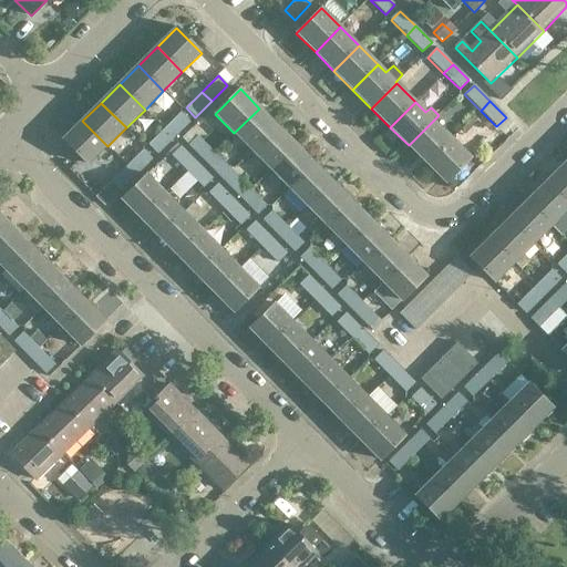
[(259,109),(234,133),(253,152),(278,127),(259,109)]
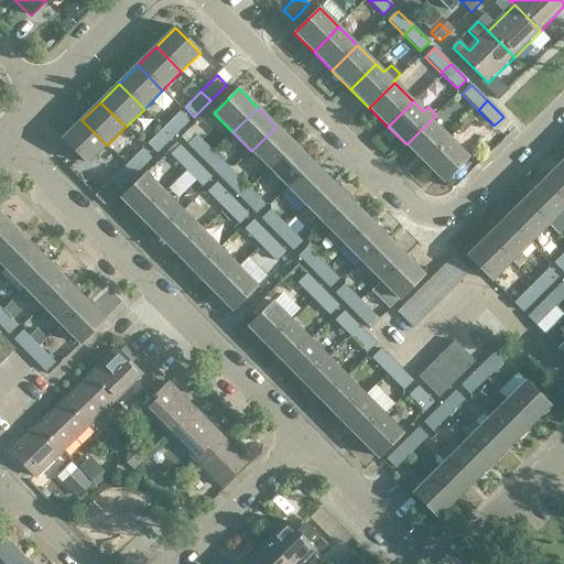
[(180,112),(163,128),(173,137),(188,121),(180,112)]
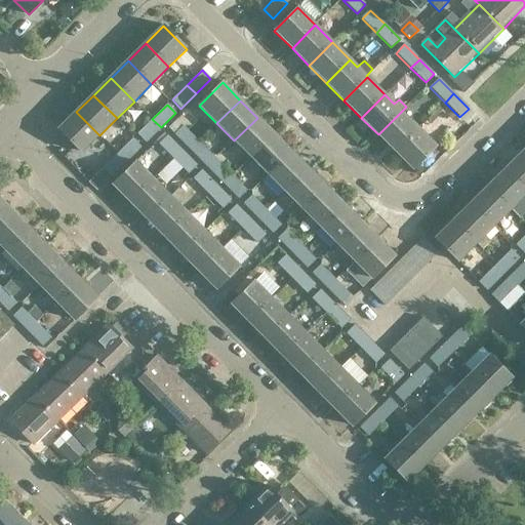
[(99,135),(76,112),(58,130),(81,153),(99,135)]
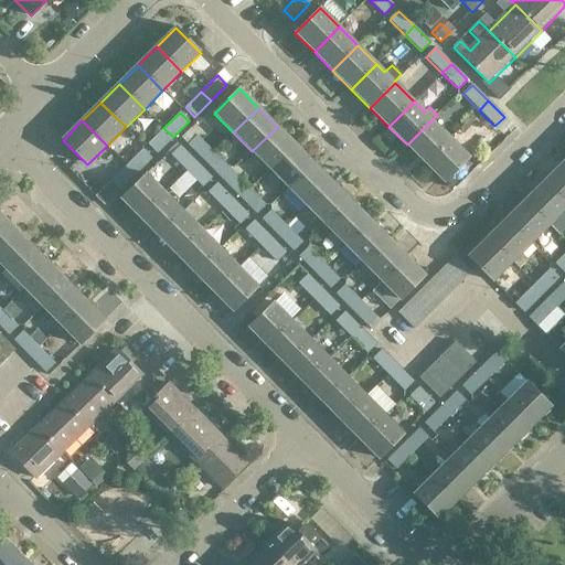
[(450,139),(432,120),(407,145),(425,163),(450,139)]
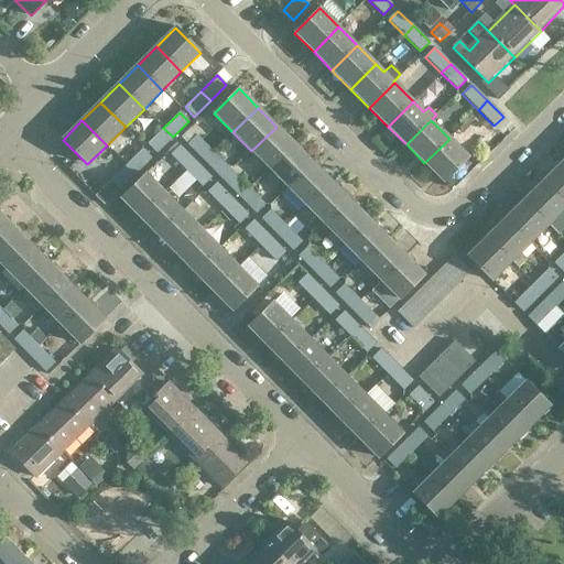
[(277,127),(251,151),(270,170),(295,145),(277,127)]
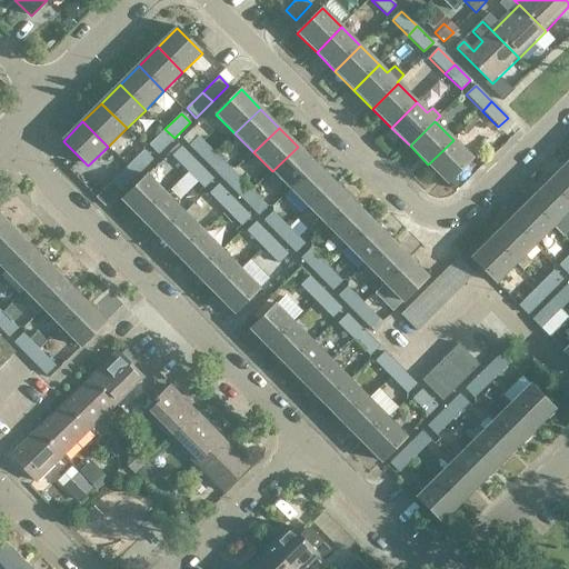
[(175,138),(165,129),(149,146),(158,155),(175,138)]
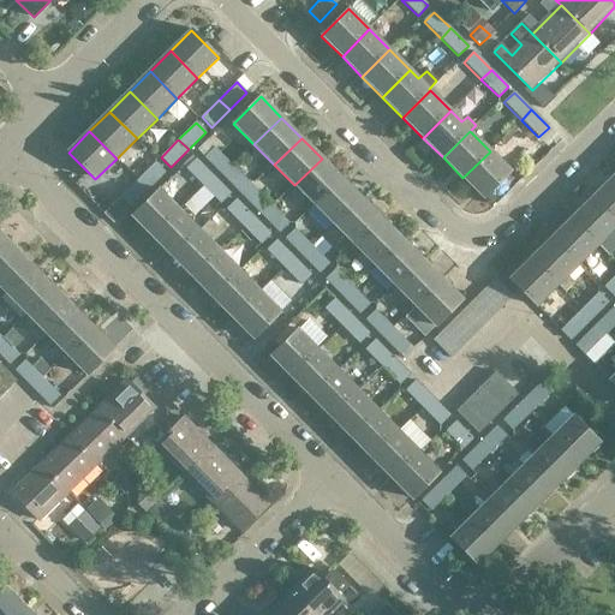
[(222,175),(233,166),(215,148),(204,157),(222,175)]
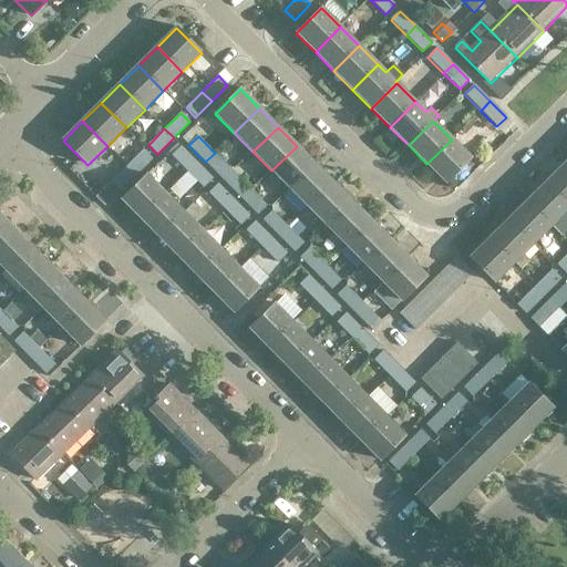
[(452,140),(426,164),(446,184),(472,158),(452,140)]
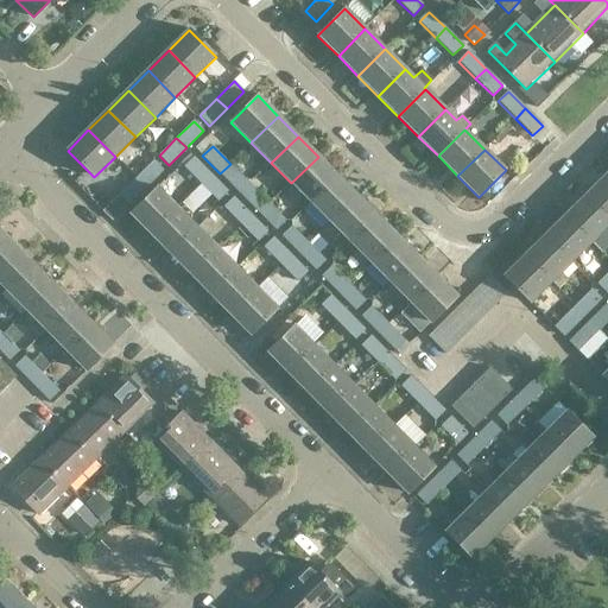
[(184,168),(194,158),(190,154),(181,164),(184,168)]
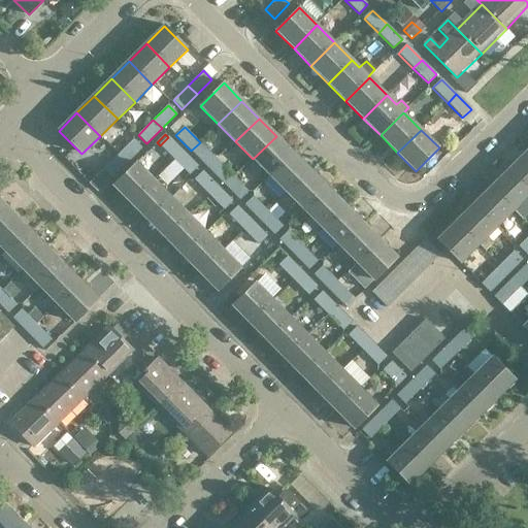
[(276,136),(253,159),(270,176),(293,153),(276,136)]
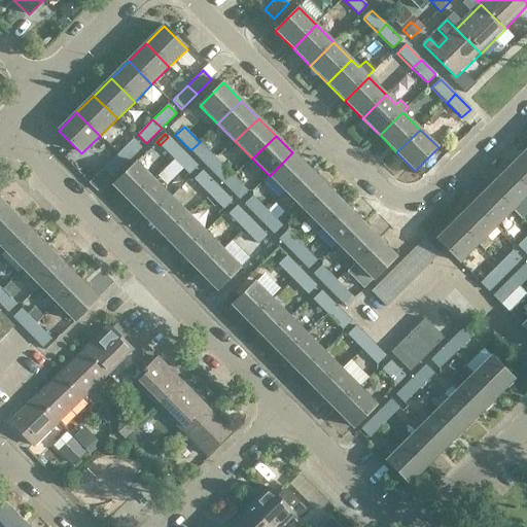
[(168,137),(160,145),(174,161),(183,152),(168,137)]
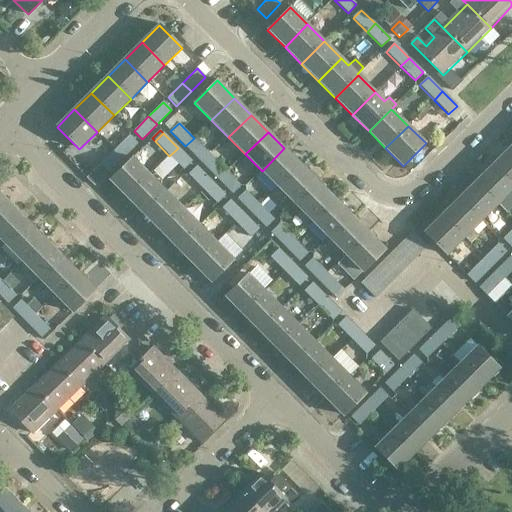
[(129,135),(115,150),(123,158),(137,144),(129,135)]
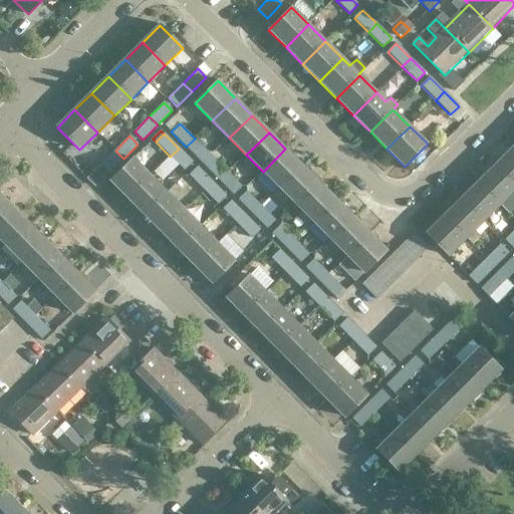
[(195,139),(186,147),(203,164),(211,156),(195,139)]
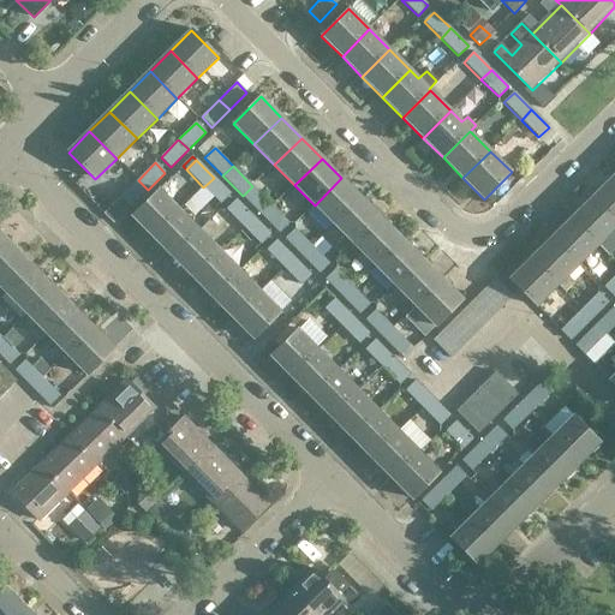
[(214,178),(203,187),(220,204),(231,195),(214,178)]
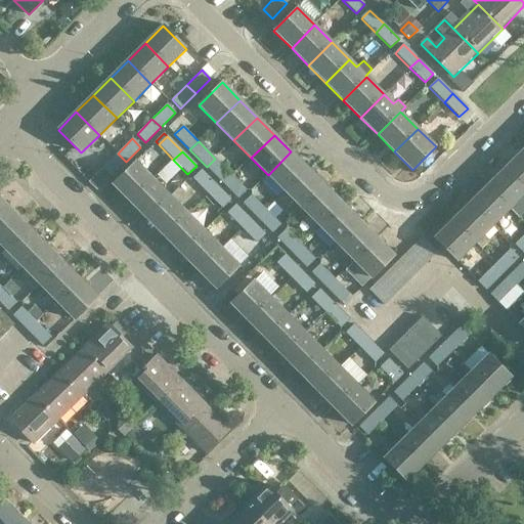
[(308,169),(291,151),(268,175),(285,192),(308,169)]
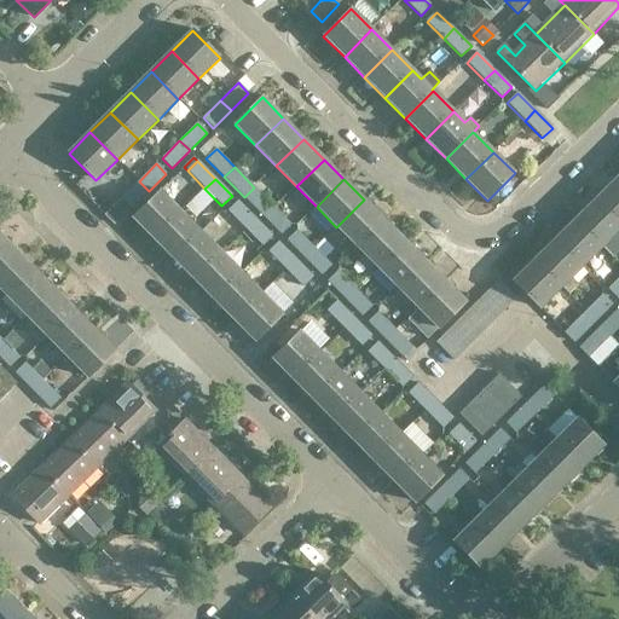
[(618,181),(615,179),(596,200),(618,223),(618,181)]
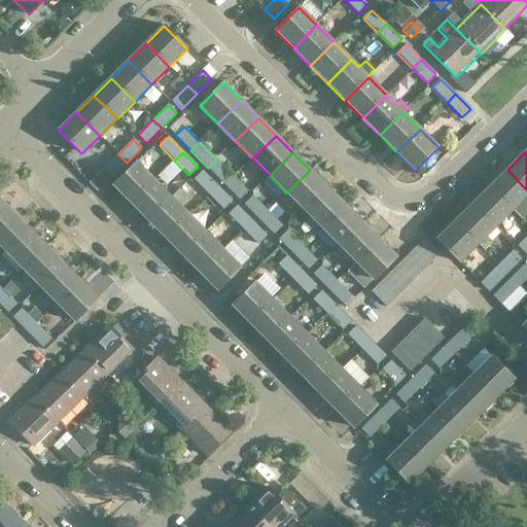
[(127,163),(118,154),(103,169),(112,177),(127,163)]
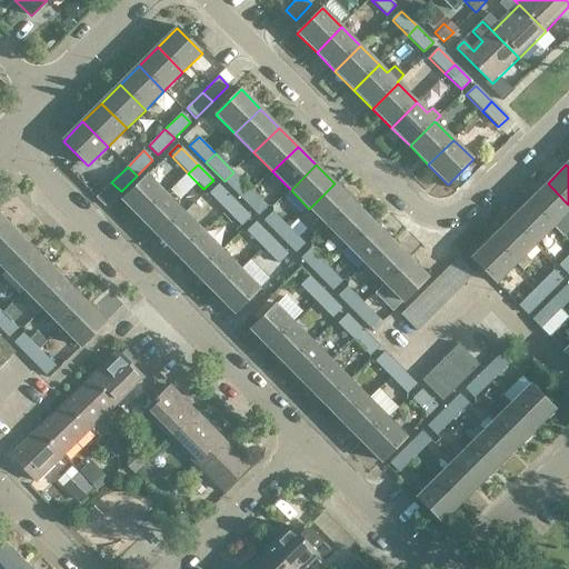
[(233,172),(225,181),(243,200),(252,191),(233,172)]
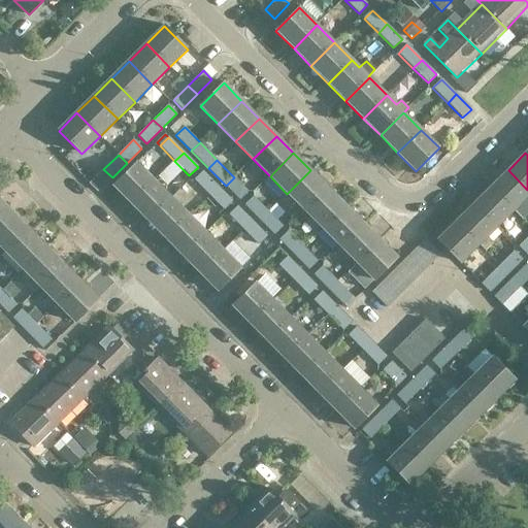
[(131,204),(155,180),(137,163),(113,186),(131,204)]
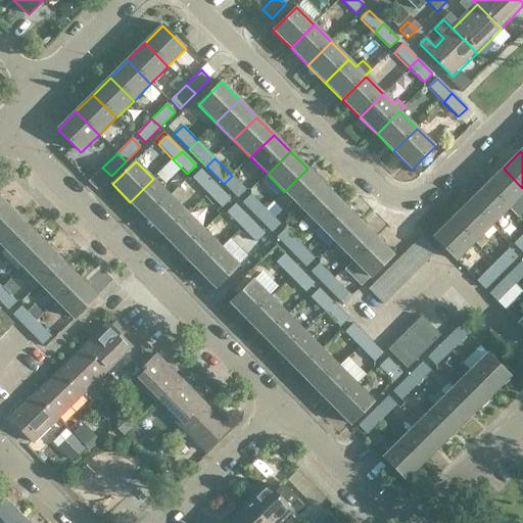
[(307,169),(284,192),(301,209),(325,186),(307,169)]
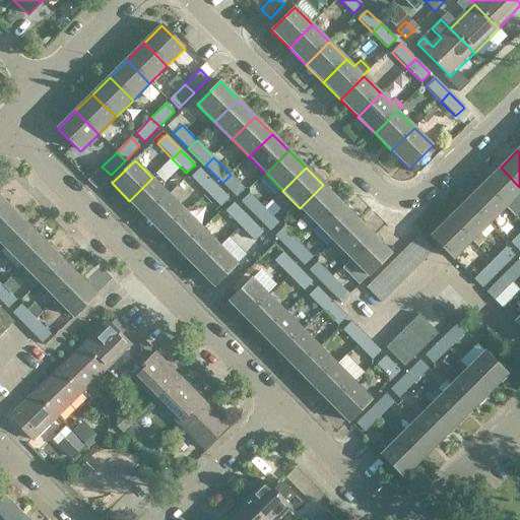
[(519,187),(501,168),(483,185),(506,207),(519,193),(519,187)]
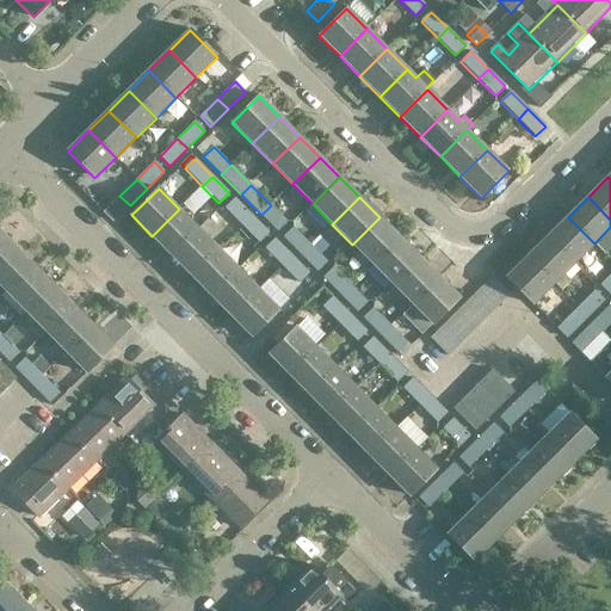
[(242,227),(252,216),(235,198),(224,209),(242,227)]
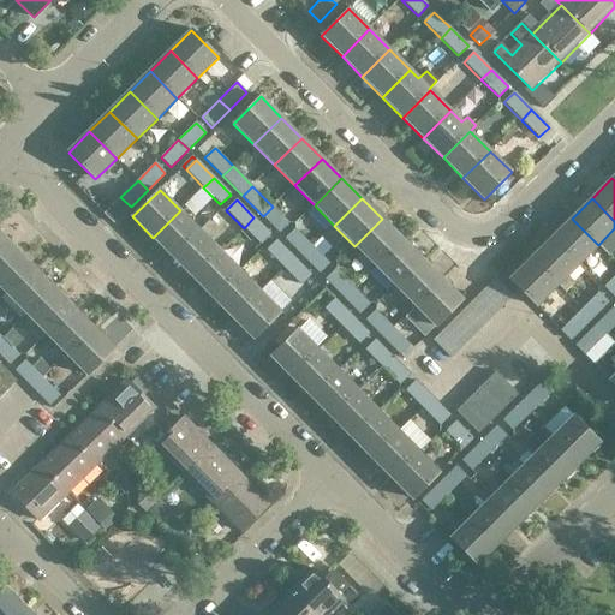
[(273,207),(263,216),(280,233),(290,222),(273,207)]
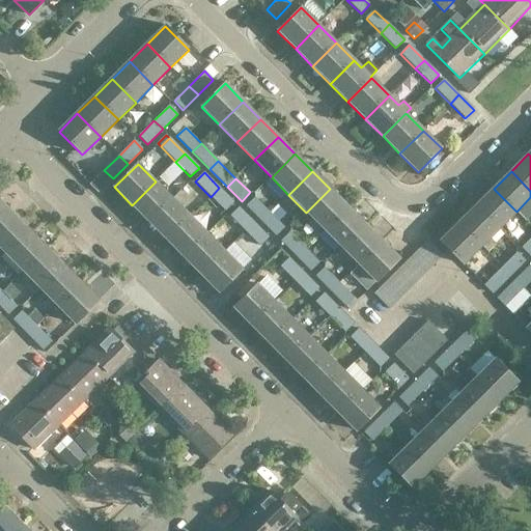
[(173,199),(156,182),(132,205),(149,223),(173,199)]
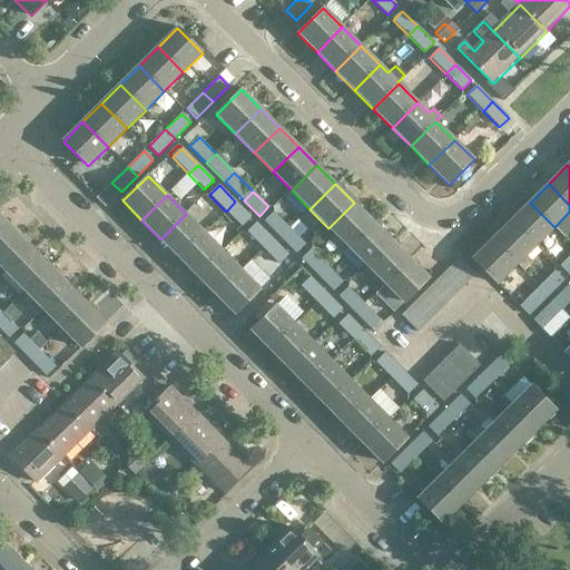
[(251,217),(235,202),(226,212),(242,227),(251,217)]
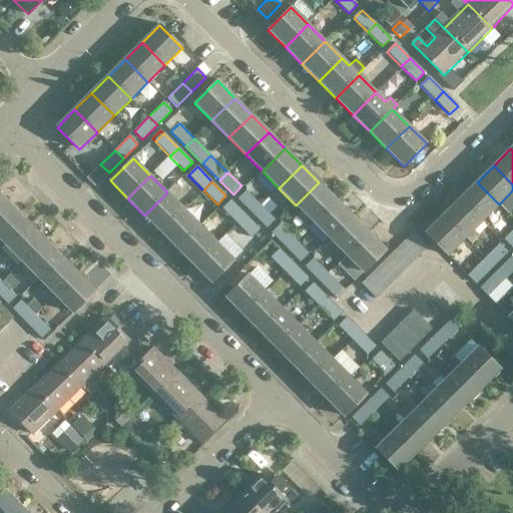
[(319,182),(296,205),(313,222),(335,199),(319,182)]
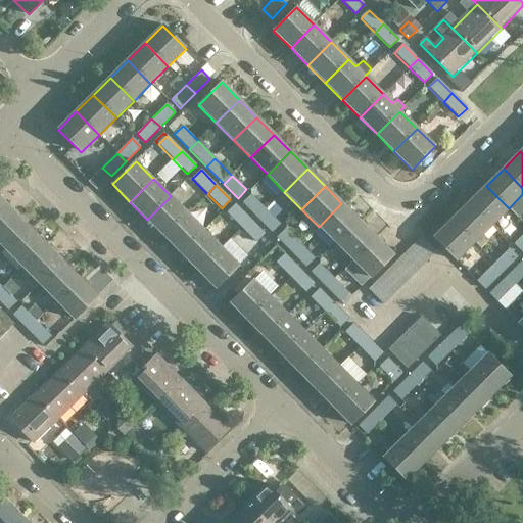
[(509,208),(486,186),(469,203),(491,226),(492,226),(496,231),(504,224),(498,219),(509,208)]
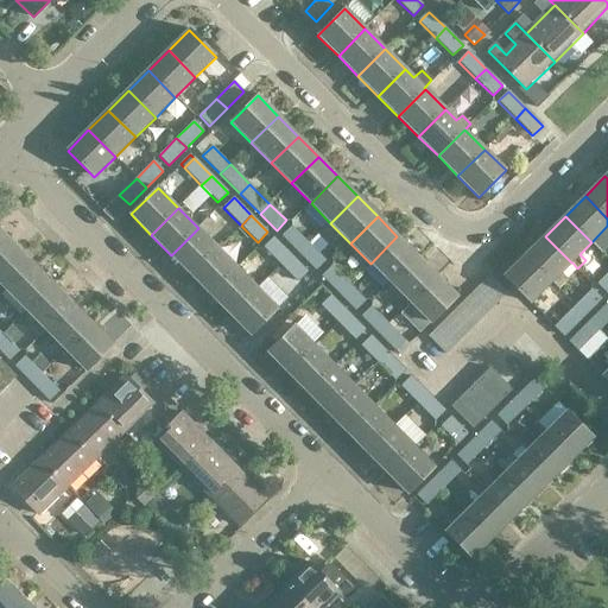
[(299,254),(310,244),(292,227),(282,236),(299,254)]
